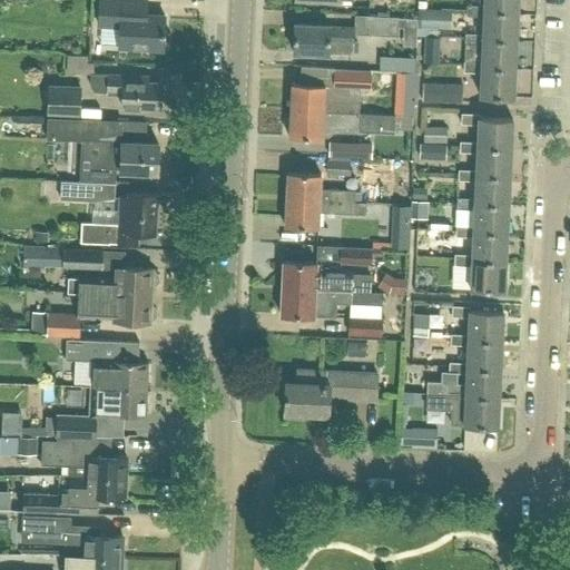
[(118,47),(163,49),(164,15),(131,12),(131,0),(98,0),(98,25),(119,26),(118,47)]
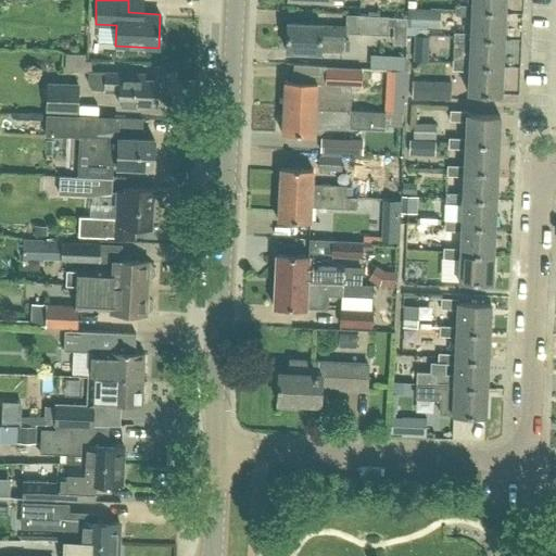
[(470,9),(505,11),(504,0),(470,0),(471,4),(470,9)]
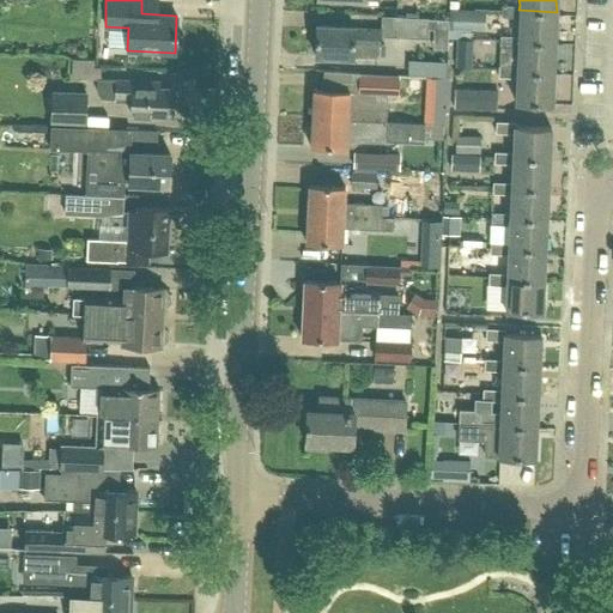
[(554,42),(557,12),(519,10),(520,5),(502,5),(501,16),(519,17),(517,36),(517,41),(554,42)]
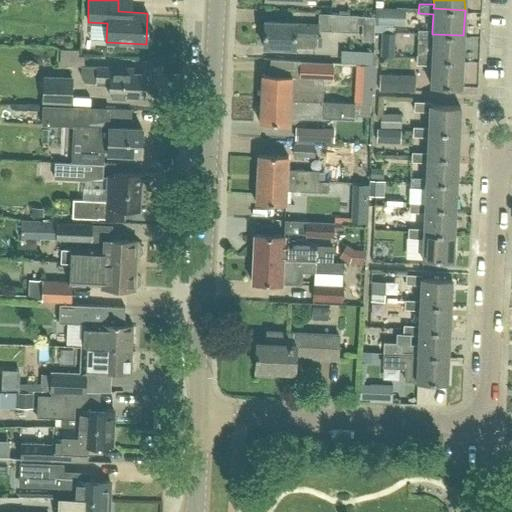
[(387,17),(387,6),(376,6),(376,16),(387,17)]
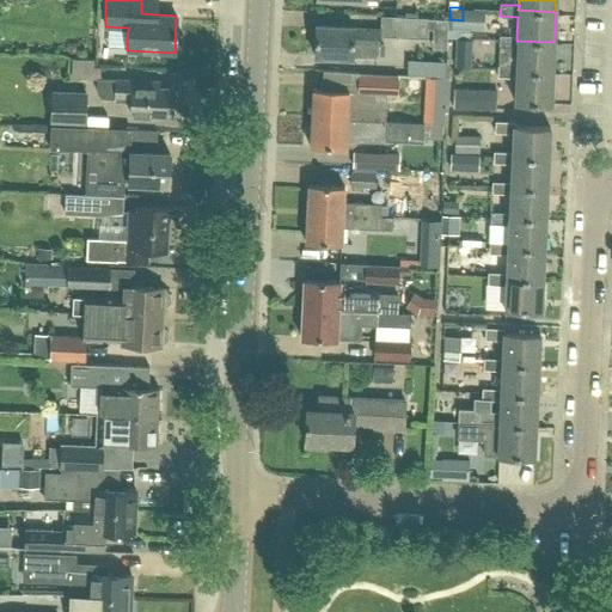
[(314,24),(313,55),(352,56),(352,44),(379,46),(379,36),(426,38),(427,17),(389,16),(389,17),(393,17),(392,29),(353,26),(353,25),(314,24)]
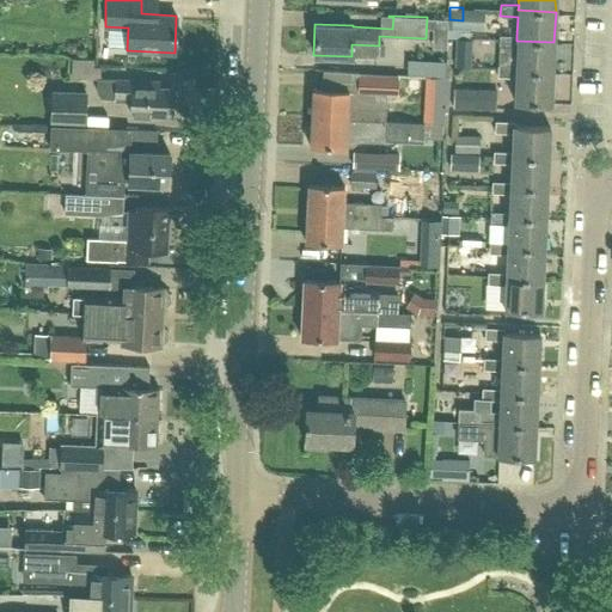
[(552,72),(554,42),(516,41),(516,36),(499,35),(499,47),(516,47),(515,66),(515,71),(552,72)]
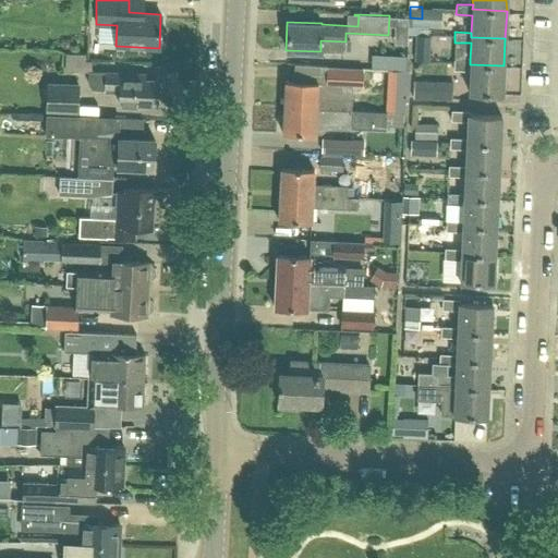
[(502,94),(504,65),(470,64),(470,60),(453,59),(453,70),(470,70),(469,93),(502,94)]
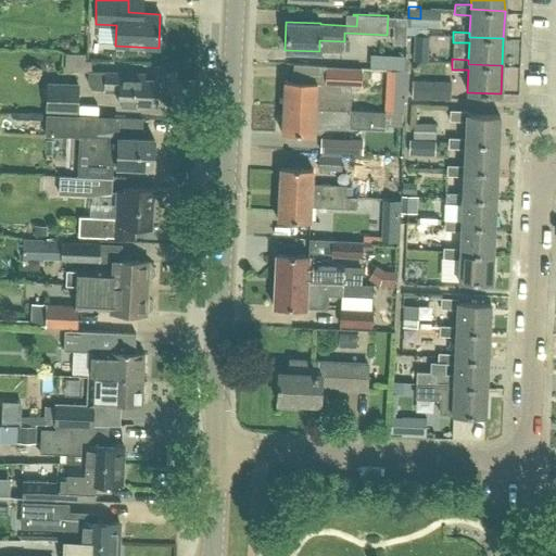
[(282,105),(349,109),(350,98),(315,97),(316,84),(358,86),(359,68),(317,67),(316,81),(283,80),(282,105)]
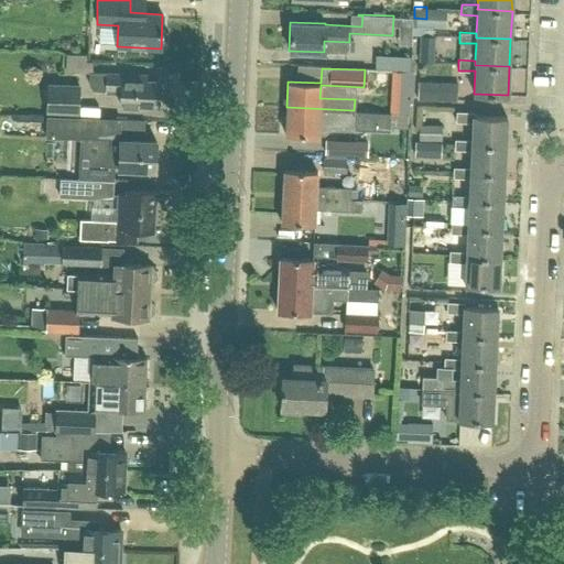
[(366,69),(365,85),(375,86),(376,71),(366,69)]
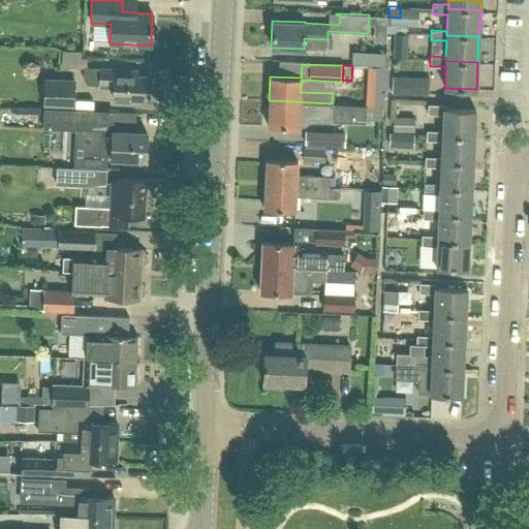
[(84,67),(84,79),(87,84),(114,85),(113,98),(148,99),(150,75),(136,75),(137,70),(84,67)]
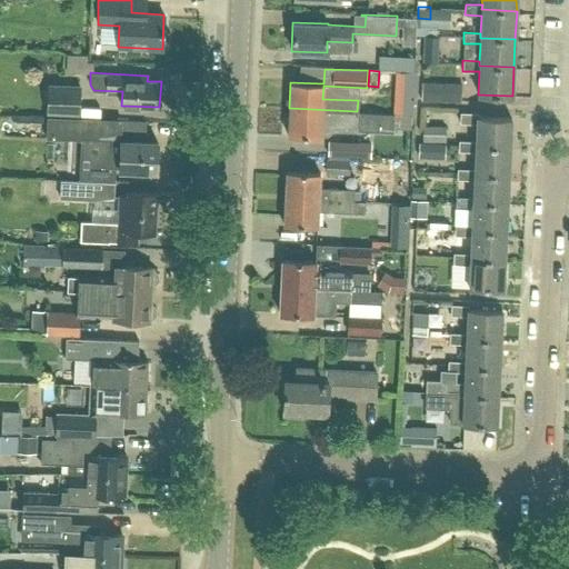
[(420,82),(420,100),(451,102),(452,85),(420,82)]
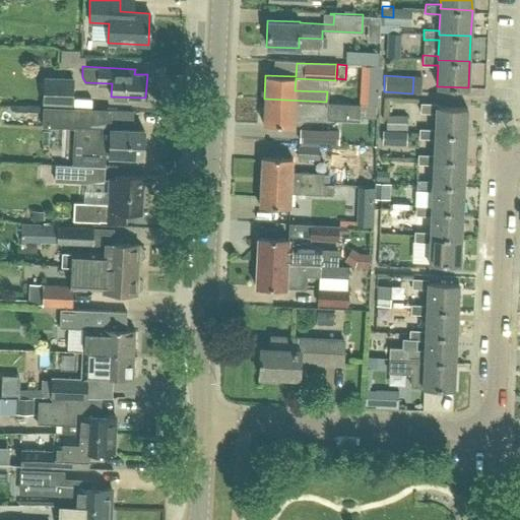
[(44,77),(43,103),(71,105),(72,78),(44,77)]
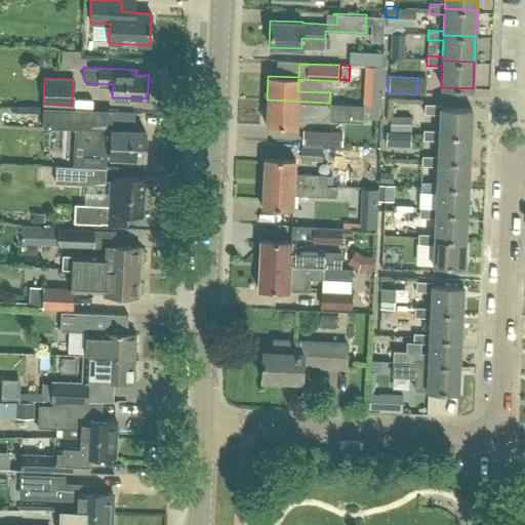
[(368,80),(367,97),(381,98),(381,81),(368,80)]
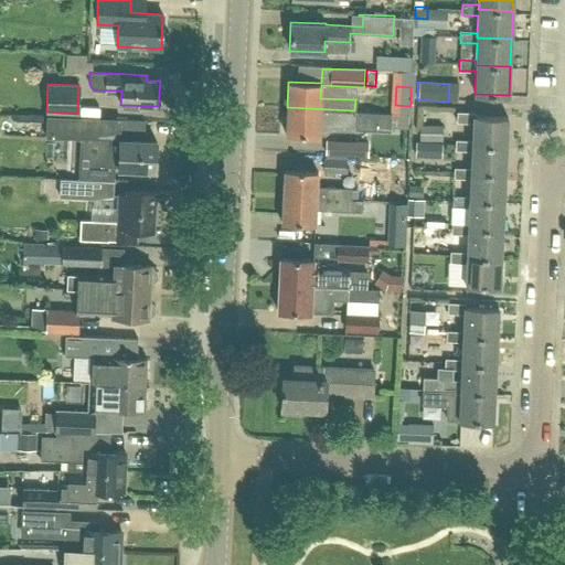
[(353,124),(354,110),(287,107),(286,135),(319,136),(320,121),(353,124)]
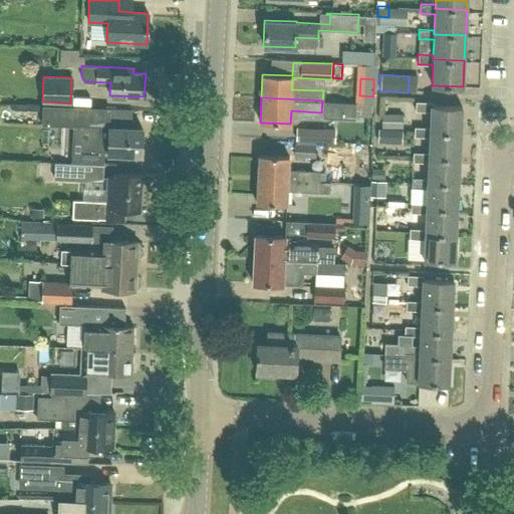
[(430,131),(461,133),(462,106),(432,104),(432,101),(416,101),(415,110),(431,111),(430,127),(430,131)]
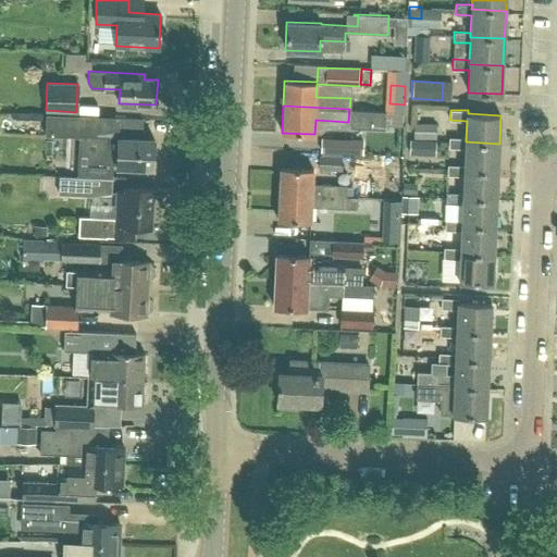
[(78,136),(76,176),(93,177),(111,178),(112,164),(153,166),(155,139),(118,137),(119,119),(94,118),(94,116),(46,114),(45,135),(78,136)]
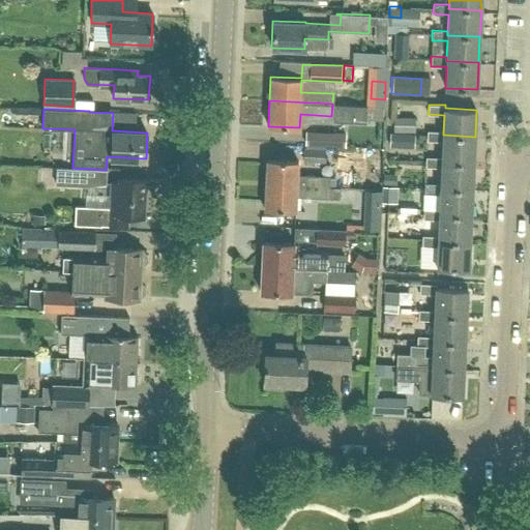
[(441,127),(440,115),(425,116),(427,128),(441,127)]
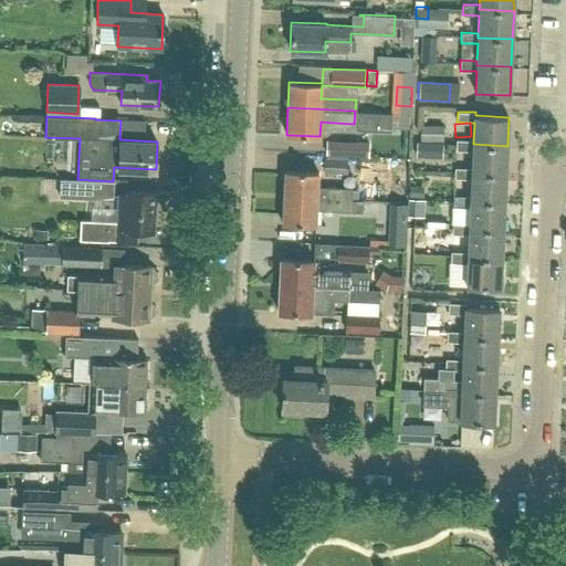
[(443,139),(443,124),(420,124),(420,139),(443,139)]
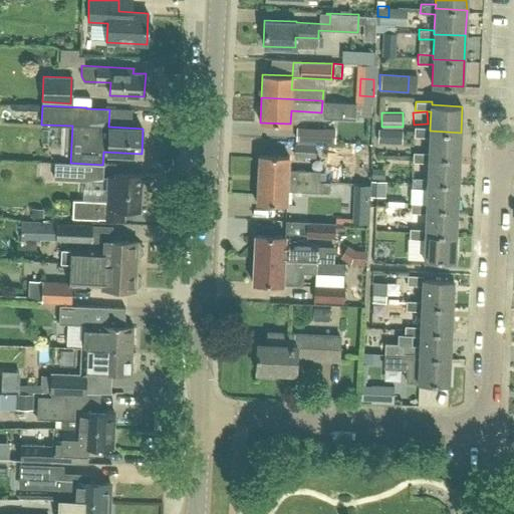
[(459,158),(461,133),(430,131),(430,127),(415,126),(414,137),(429,137),(428,153),(428,157),(459,158)]
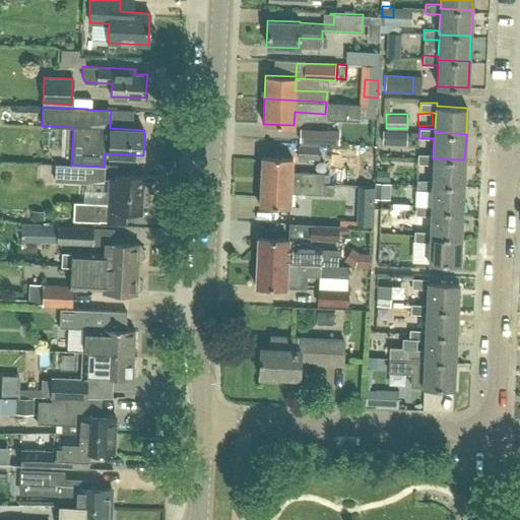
[(338,131),(319,130),(319,142),(337,143),(338,131)]
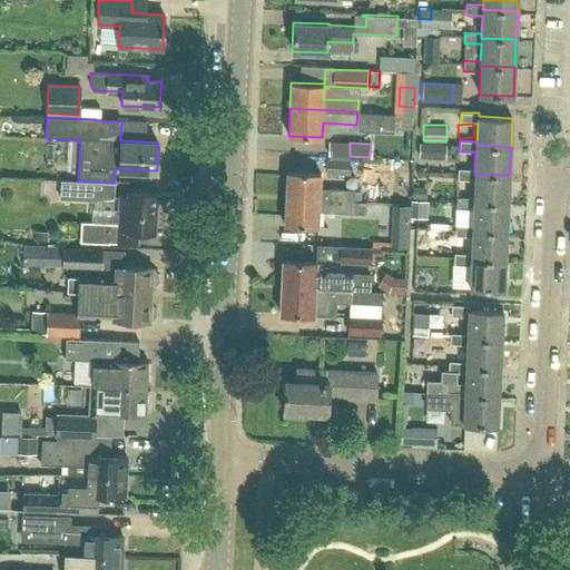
[(349,174),(350,160),(327,159),(326,173),(349,174)]
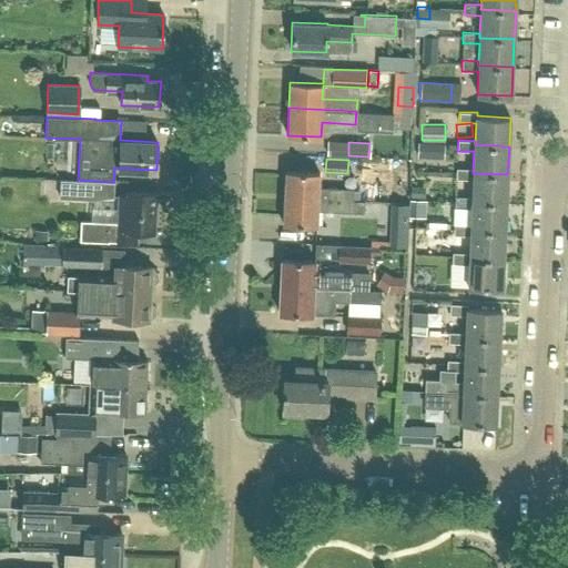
[(506,202),(507,174),(473,173),(473,169),(456,168),(456,179),(473,179),(472,196),(472,201),(506,202)]
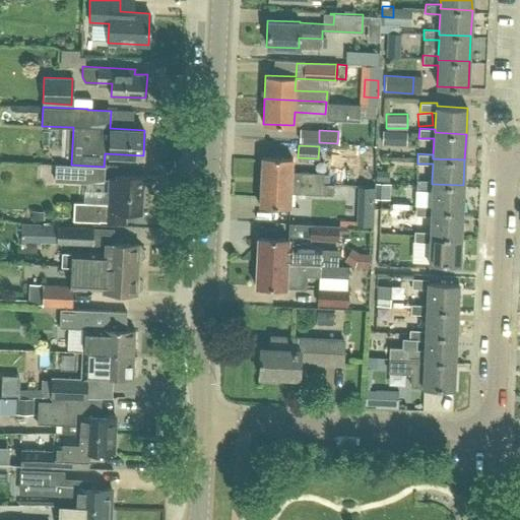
[(260,181),(322,183),(323,173),(291,171),(291,157),(261,155),(260,181)]
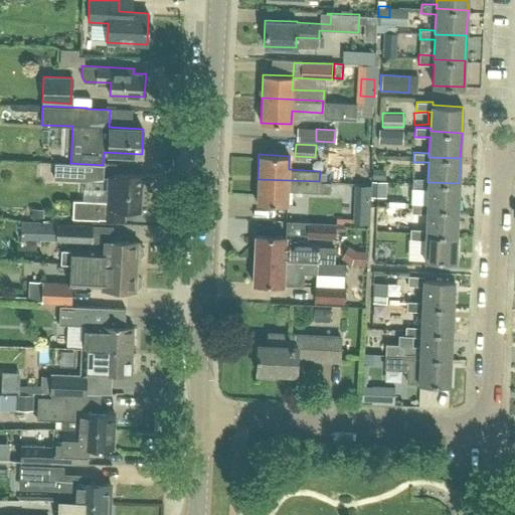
[(86,164),(70,163),(54,162),(53,178),(84,179),(86,164)]
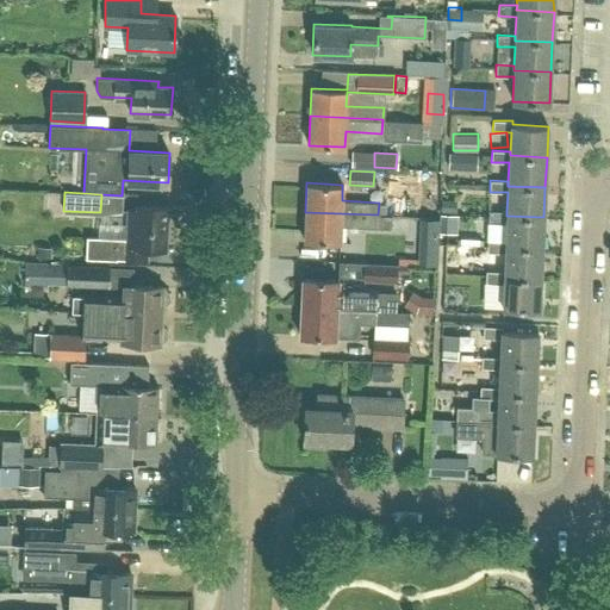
[(145,248),(165,249),(167,207),(136,205),(135,236),(125,236),(124,260),(144,261),(145,248)]
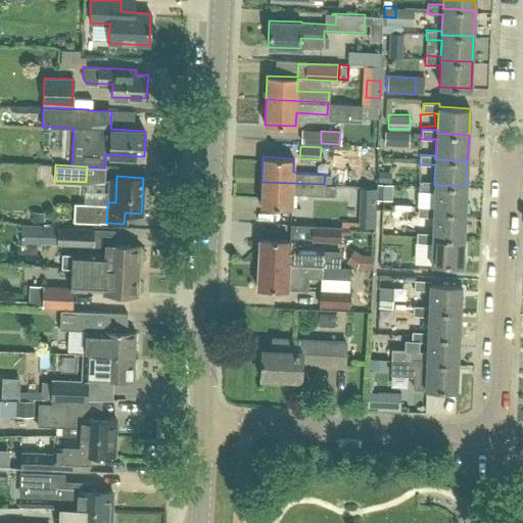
[(465,212),(466,186),(434,185),(434,181),(419,180),(419,190),(434,191),(433,207),(433,210),(465,212)]
